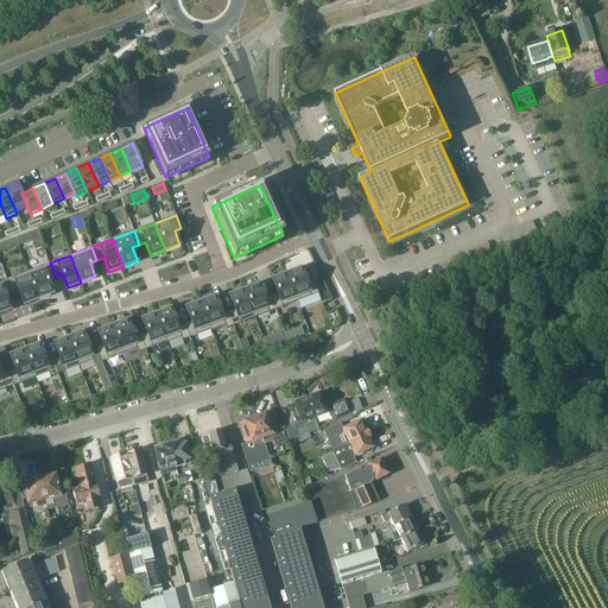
[(571,255),(556,260),(559,271),(575,266),(571,255)]
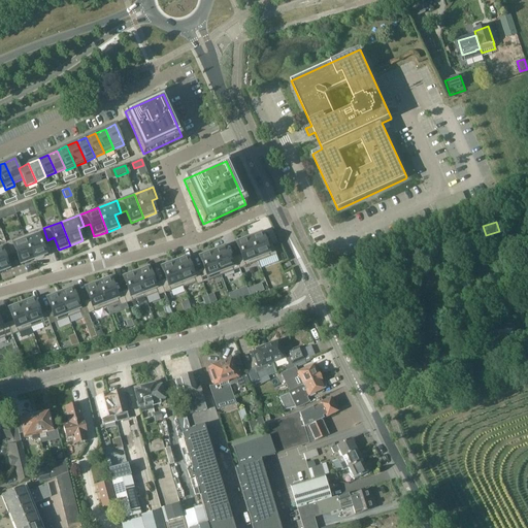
[(41,242),(47,240),(43,228),(25,235),(34,259),(46,255),(41,242)]
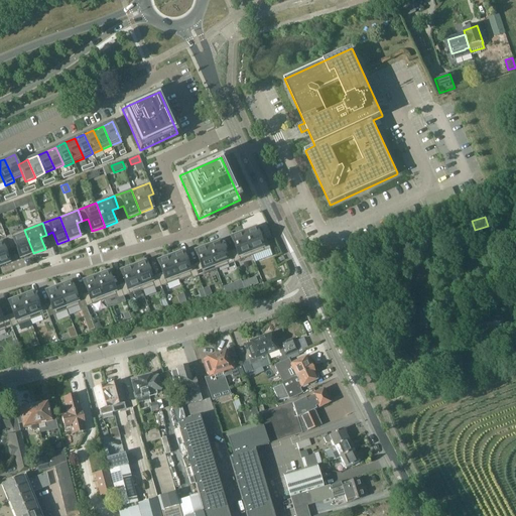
[(243,233),(252,256),(270,249),(266,238),(259,240),(255,228),(243,233)]
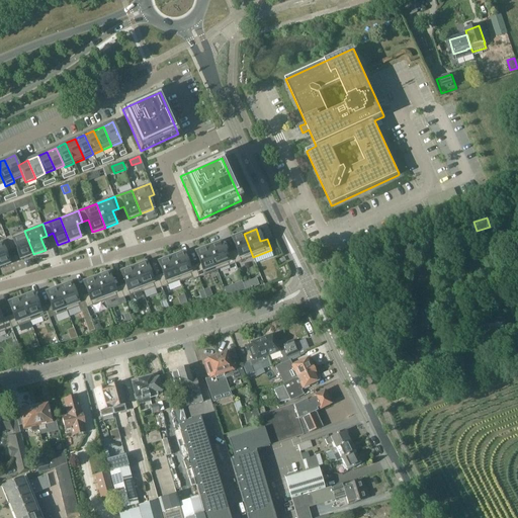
[(24,231),(6,238),(10,249),(16,247),(20,259),(33,254),(24,231)]
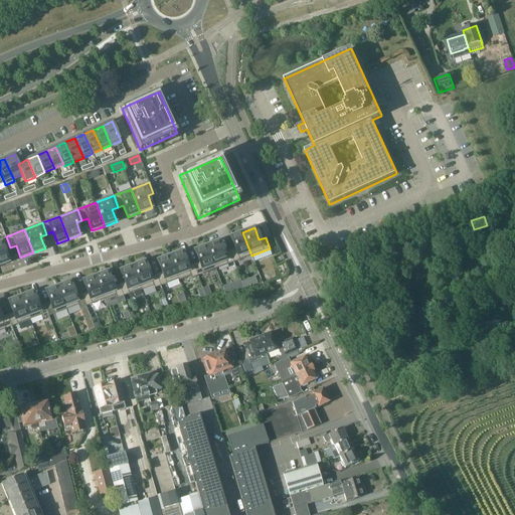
[(251,255),(242,232),(230,236),(235,248),(229,250),(233,262),(251,255)]
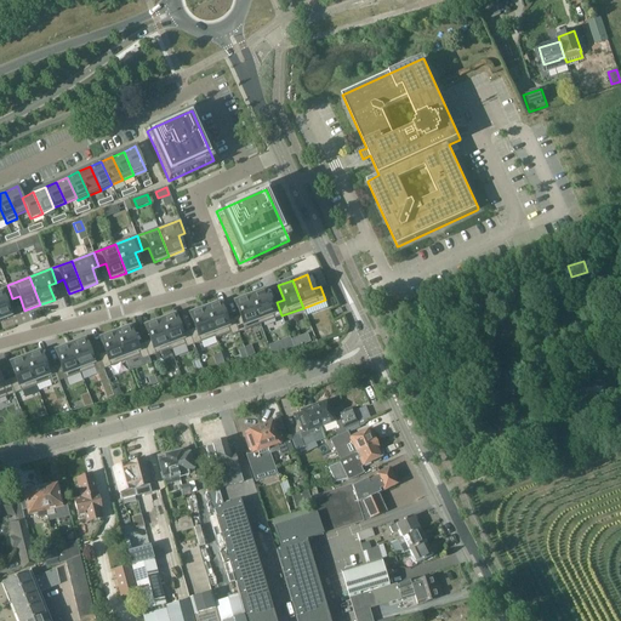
[(12,298),(7,285),(0,288),(0,319),(11,317),(5,302),(12,298)]
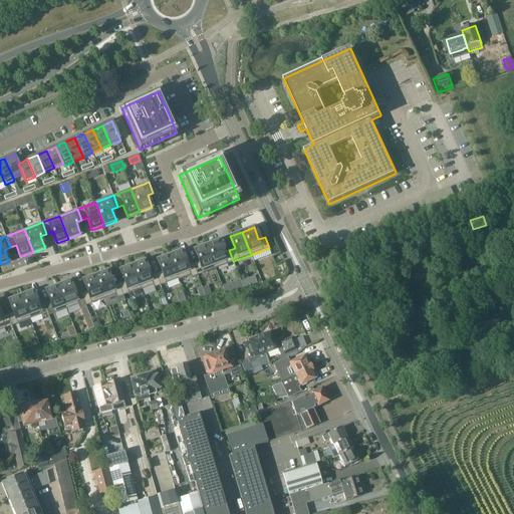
[(407,238),(395,246),(401,254),(413,247),(407,238)]
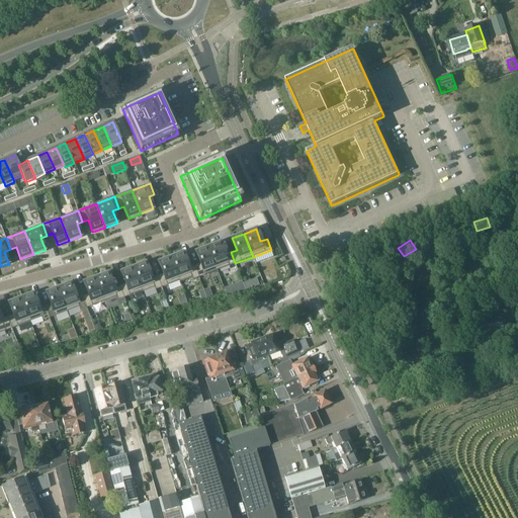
[(221,242),(207,247),(217,270),(235,263),(231,252),(225,254),(221,242)]
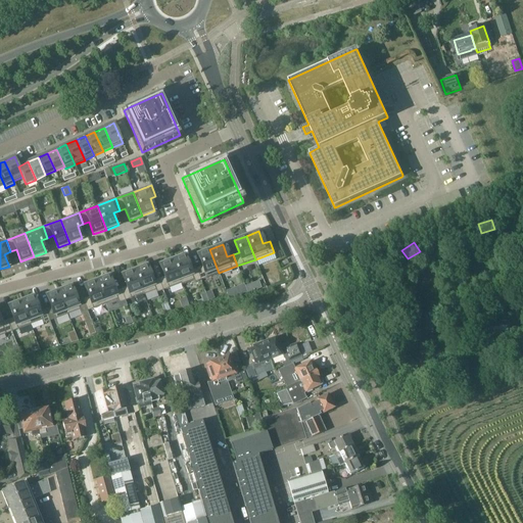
[(200,280),(219,273),(209,249),(197,254),(202,267),(196,269),(200,280)]
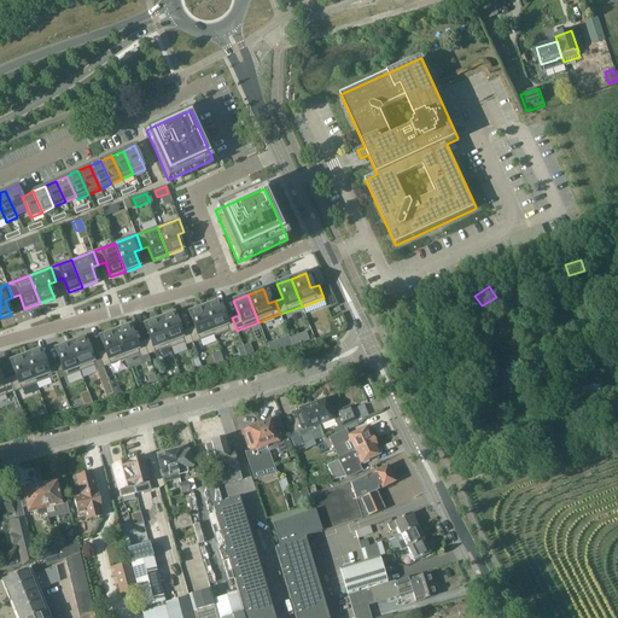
[(219,301),(203,307),(214,334),(228,330),(231,333),(237,331),(232,318),(226,320),(219,301)]
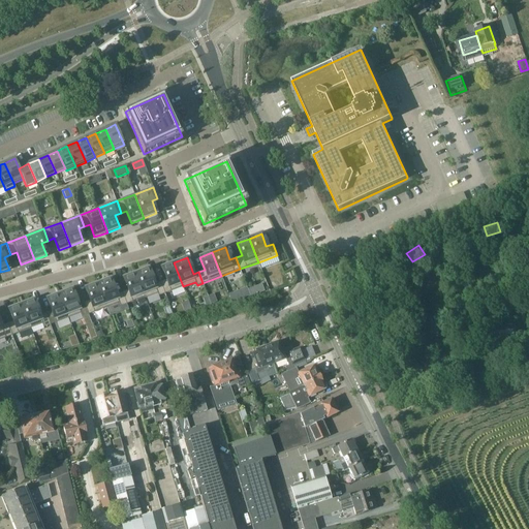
[(337,260),(333,263),(336,272),(341,269),(340,267),(337,260)]
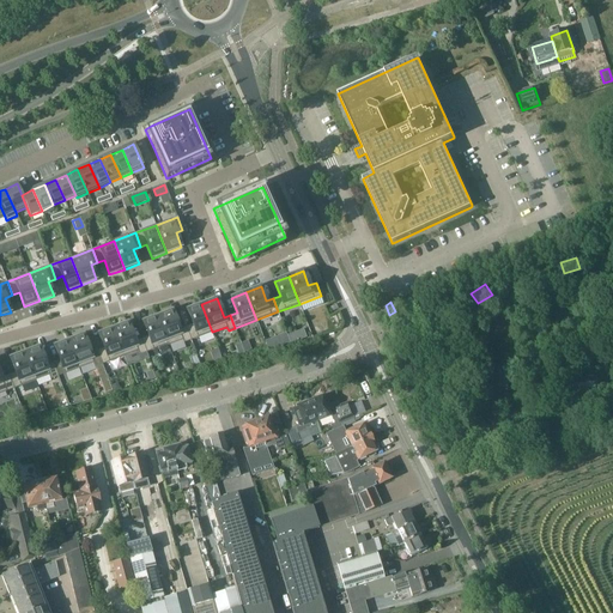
[(190,340),(212,332),(201,304),(187,310),(193,325),(186,327),(190,340)]
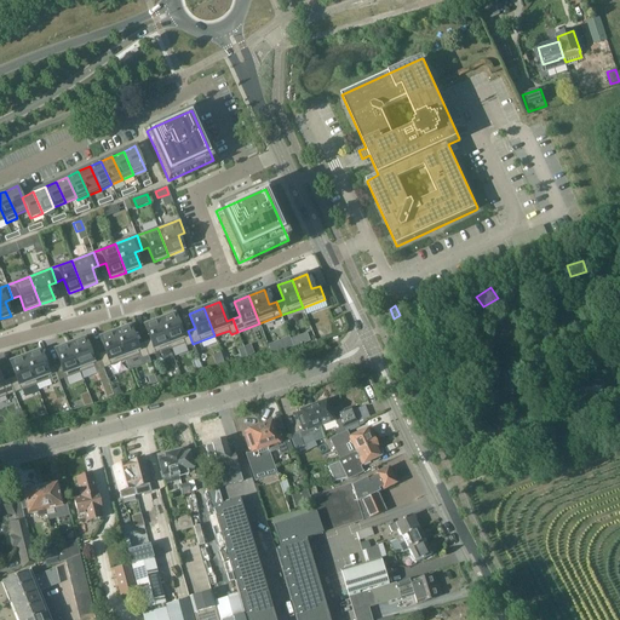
[(193,344),(188,331),(182,333),(174,314),(159,320),(170,349),(185,343),(187,346),(193,344)]
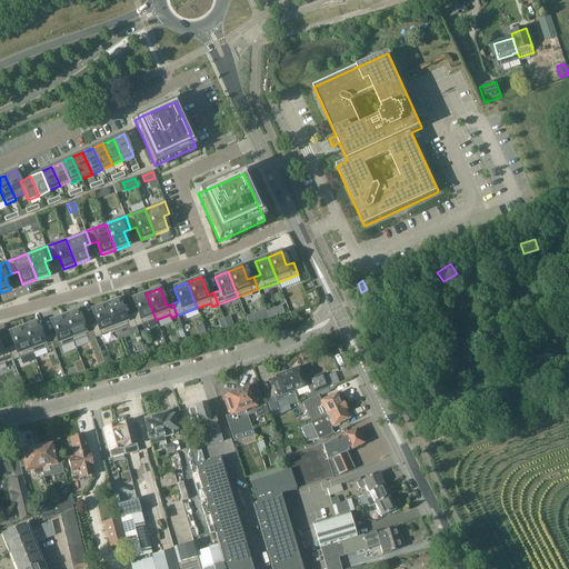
[(138,312),(131,315),(137,327),(156,320),(146,293),(132,299),(138,312)]
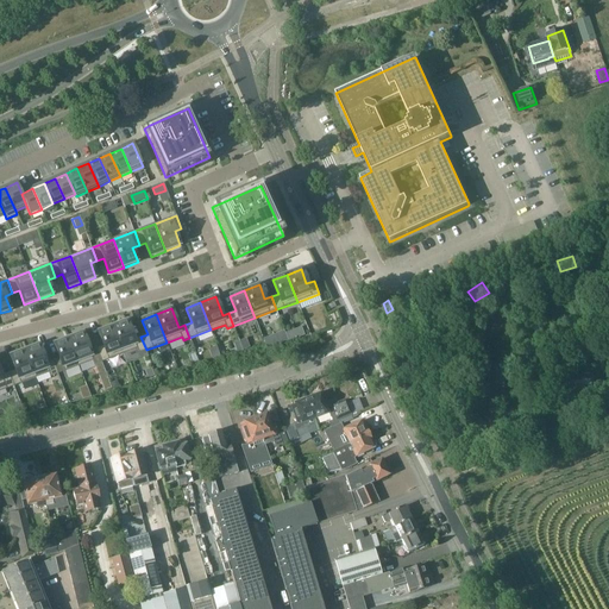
[(497,315),(482,326),(488,336),(503,324),(497,315)]
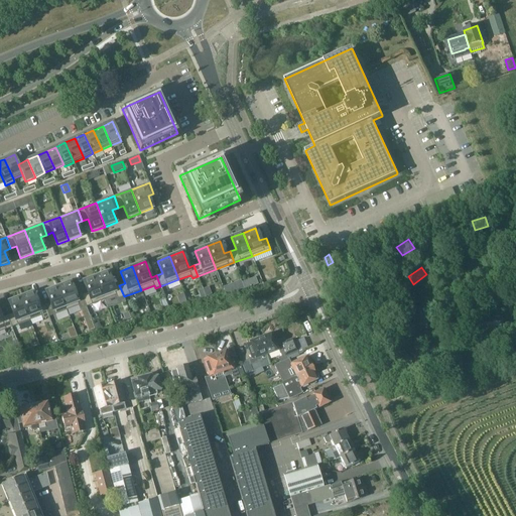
[(95,276),(104,300),(116,295),(118,298),(124,296),(119,285),(114,287),(108,272),(95,276)]
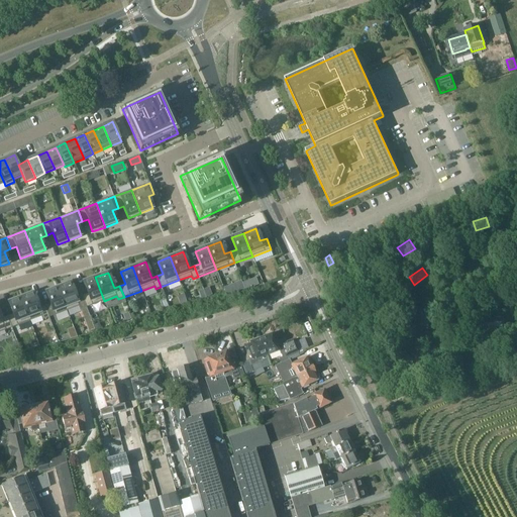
[(458,273),(447,279),(453,288),(464,282),(458,273)]
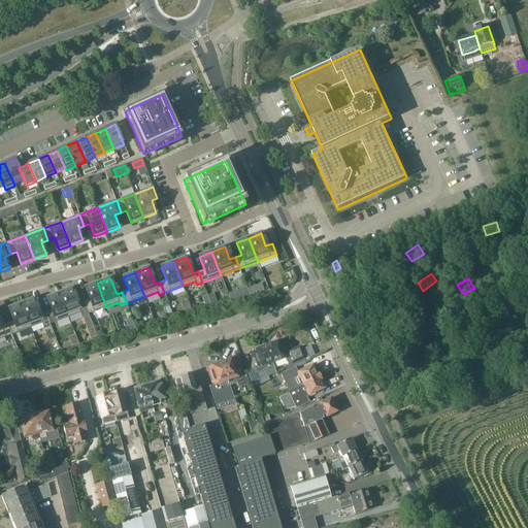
[(89,314),(106,307),(97,283),(85,288),(90,300),(84,302),(89,314)]
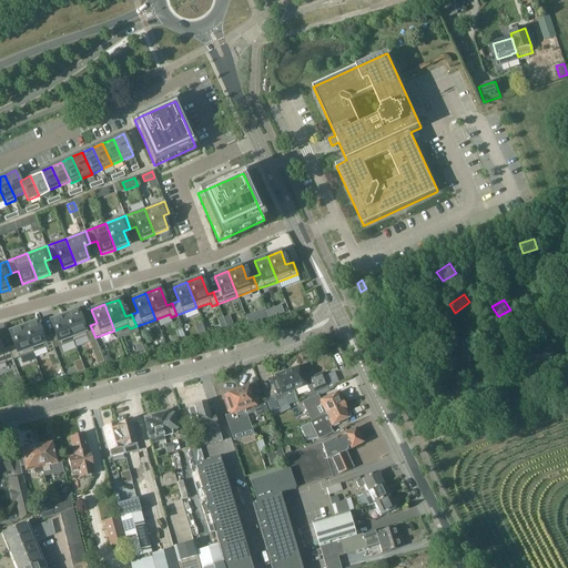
[(272,308),(266,311),(269,318),(275,315),(272,308)]
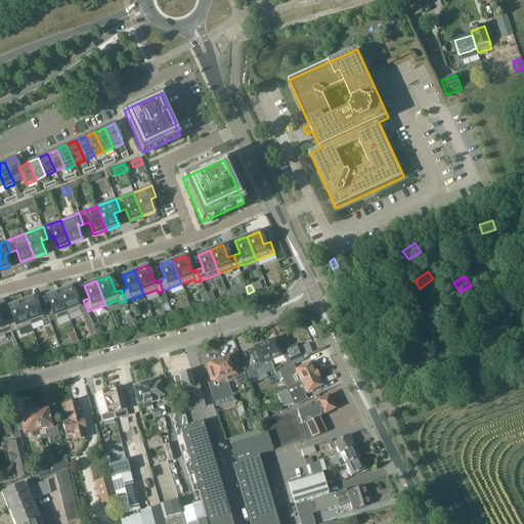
[(88,311),(83,300),(78,302),(72,287),(59,291),(68,315),(80,310),(82,314),(88,311)]
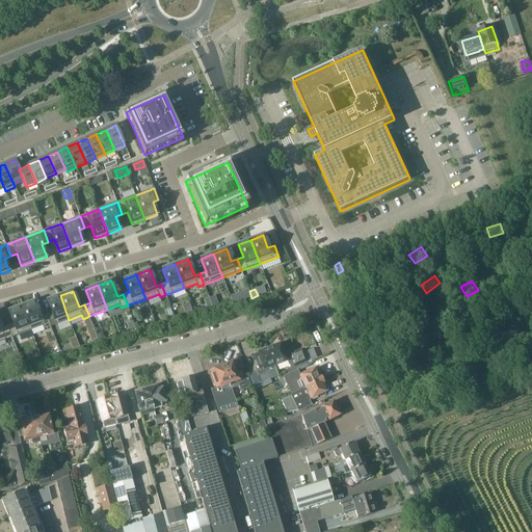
[(69,320),(60,295),(47,300),(52,313),(46,315),(51,326),(69,320)]
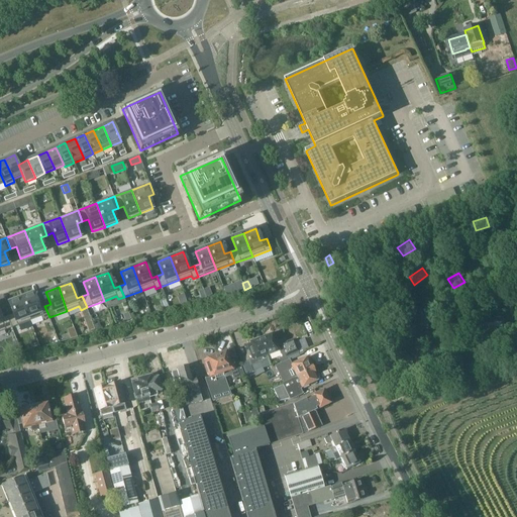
[(33,293),(21,297),(29,321),(41,316),(43,320),(49,317),(44,306),(39,308),(33,293)]
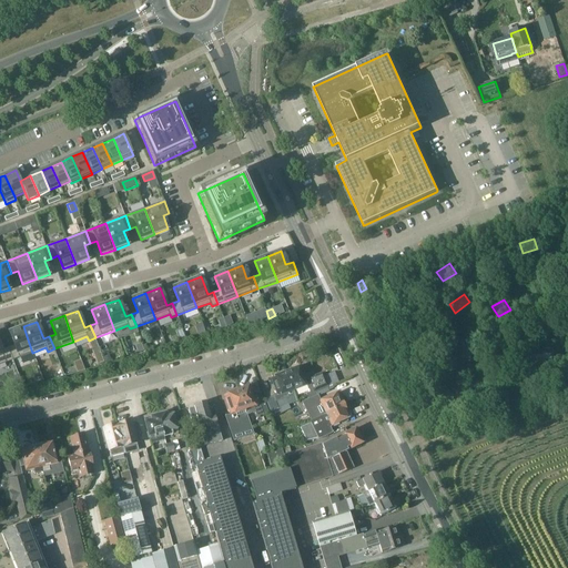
[(13,359),(32,353),(23,326),(9,332),(14,345),(8,347),(13,359)]
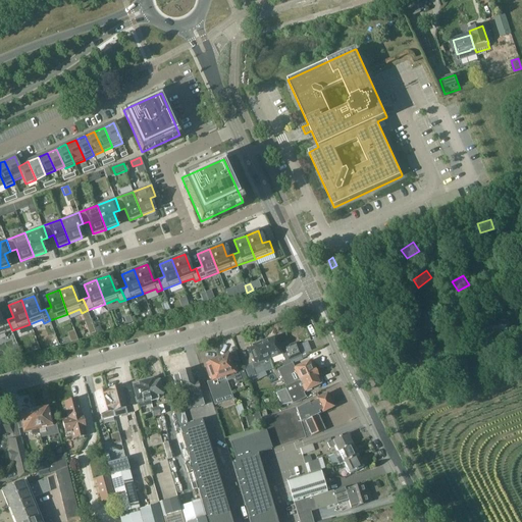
[(96,332),(88,310),(82,313),(88,329),(90,334),(95,332),(96,332)]
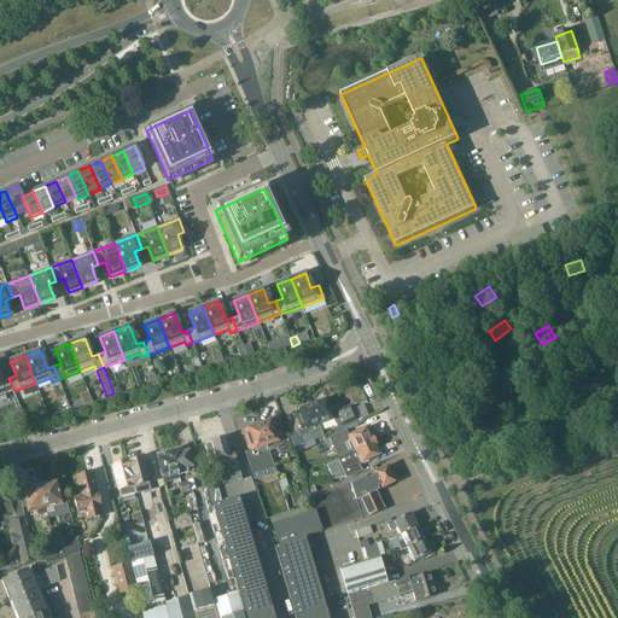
[(0,396),(15,391),(9,378),(3,380),(0,375),(0,396)]
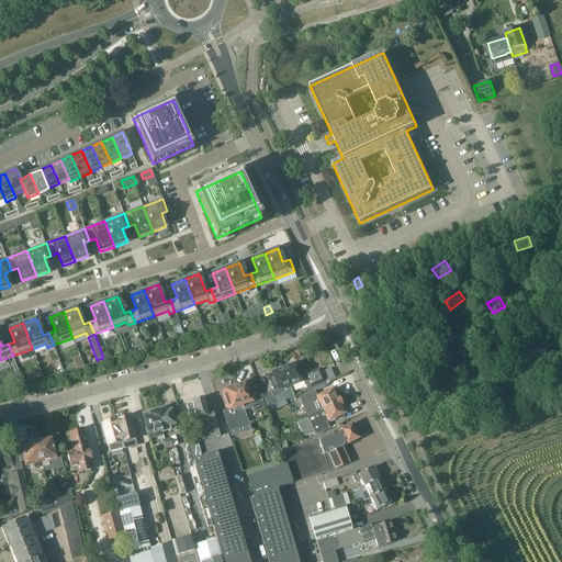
[(300,371),(298,363),(282,369),(289,388),(303,382),(301,375),(304,374),(310,389),(325,383),(319,369),(311,372),(308,368),(300,371)]
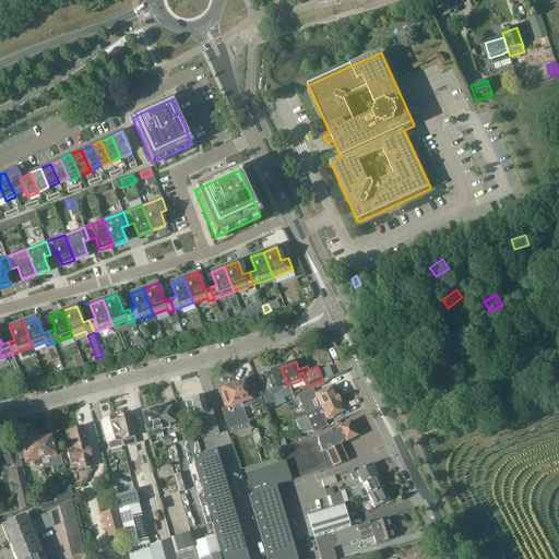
[(282,392),(280,388),(287,385),(281,367),(266,372),(271,383),(270,383),(273,389),(265,392),(261,393),(265,406),(283,400),(283,399),(292,396),(288,389),(282,392)]
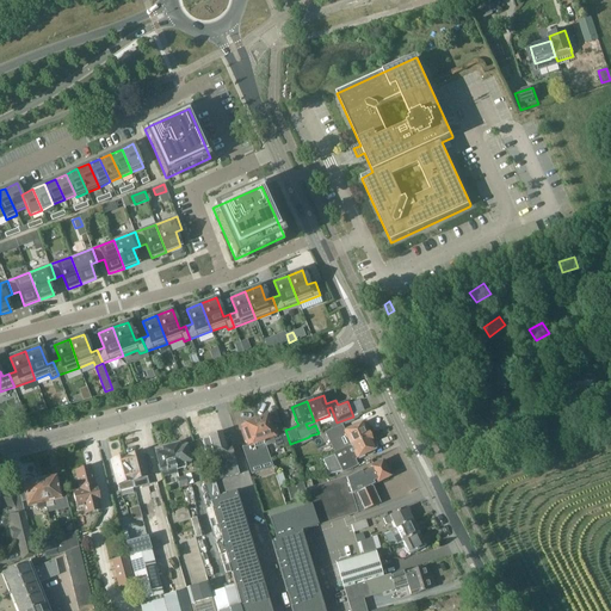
[(258,420),(255,420),(263,442),(265,446),(273,443),(276,449),(282,446),(271,415),(264,418),(261,417),(259,418),(258,420)]
